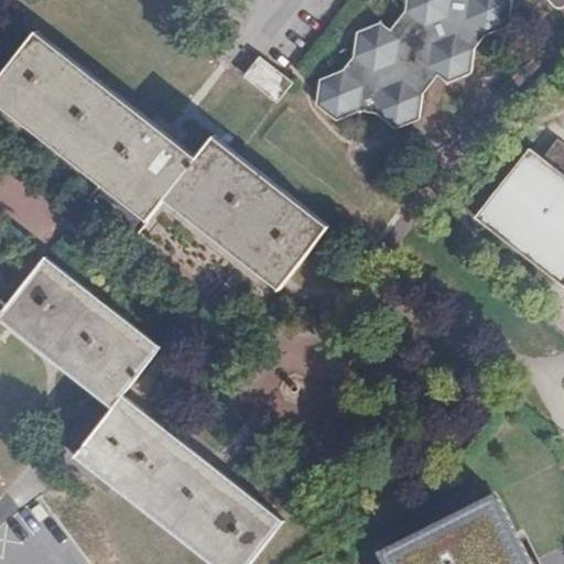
[(405,0),(405,10),(389,30),(380,22),(357,32),(354,55),(342,69),(320,79),(316,104),(336,119),(358,110),(378,114),(393,127),(419,118),(422,93),(416,88),(432,71),(446,82),(469,73),(473,50),(487,33),(508,25),(510,0),(405,0)]
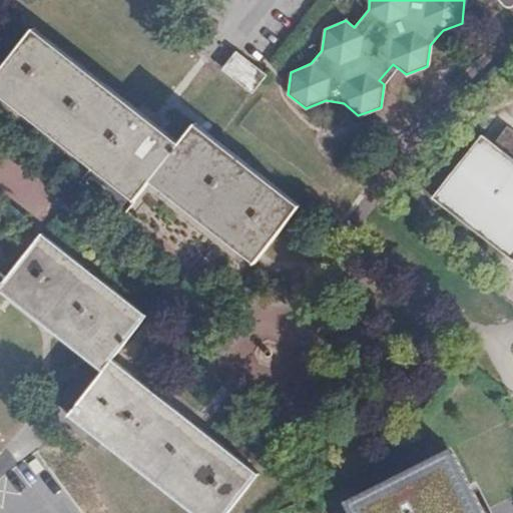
[(512,8),(512,7),(512,0),(498,0),(504,5),(506,8),(510,8),(512,8)]
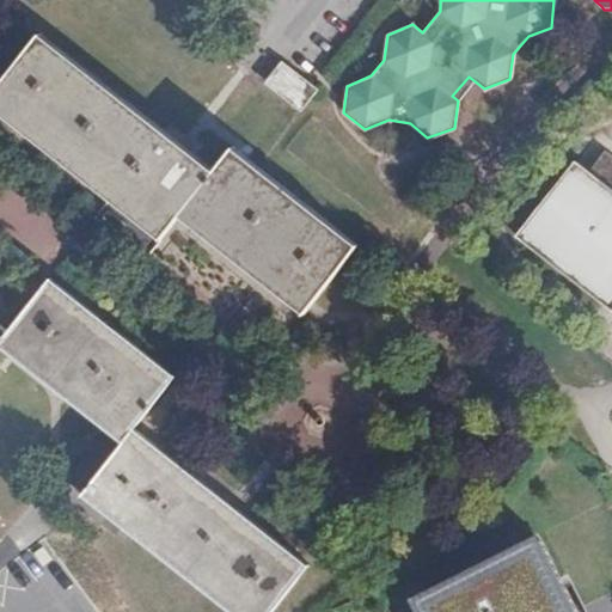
[(171,138),(38,34),(0,80),(0,111),(105,195),(165,240),(181,222),(218,175),(171,138)]
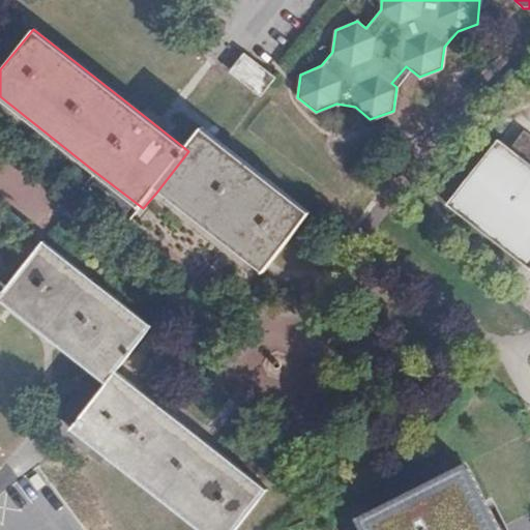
[(260,94),(272,79),(243,56),(231,71),(260,94)]
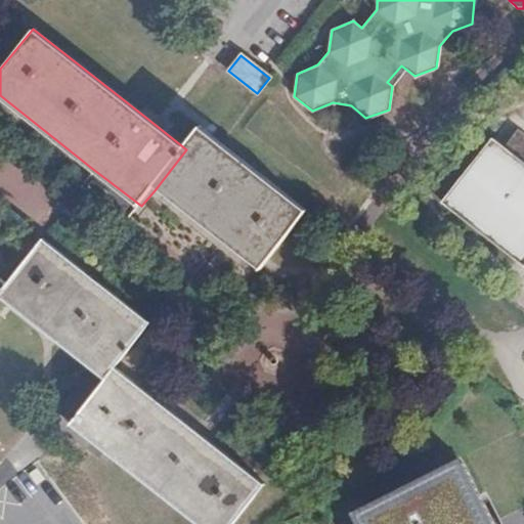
[(523,133),(519,129),(505,146),(493,138),(442,203),(523,266),(523,133)]
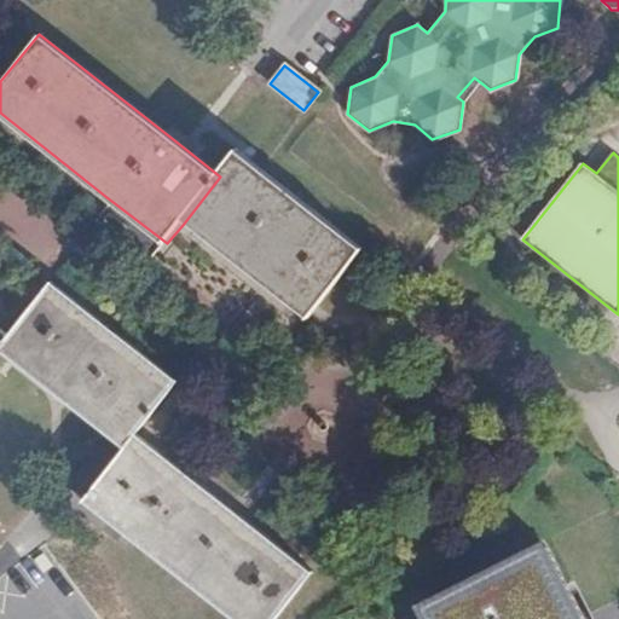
[(231,162),(220,177),(183,225),(306,322),(356,259),(231,162)]
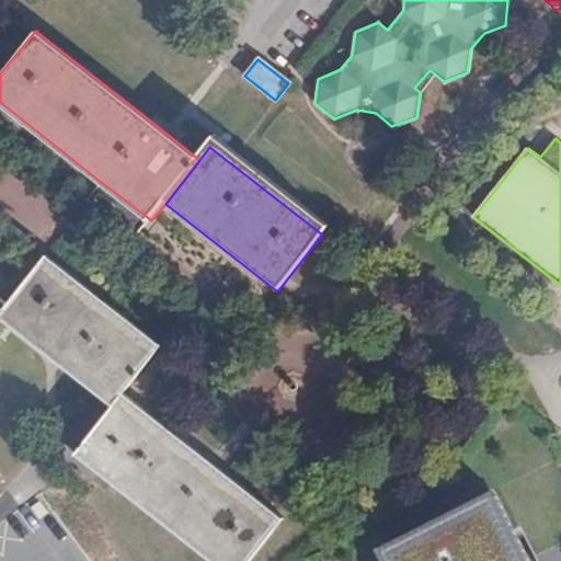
[(46,260),(21,290),(6,311),(0,318),(114,405),(122,395),(159,347),(46,260)]
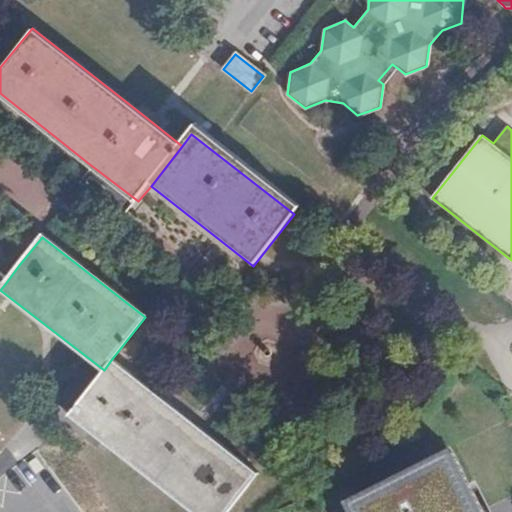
[(111,360),(104,370),(70,413),(68,415),(193,511),(227,511),(258,473),(199,428),(190,421),(147,388),(111,360)]
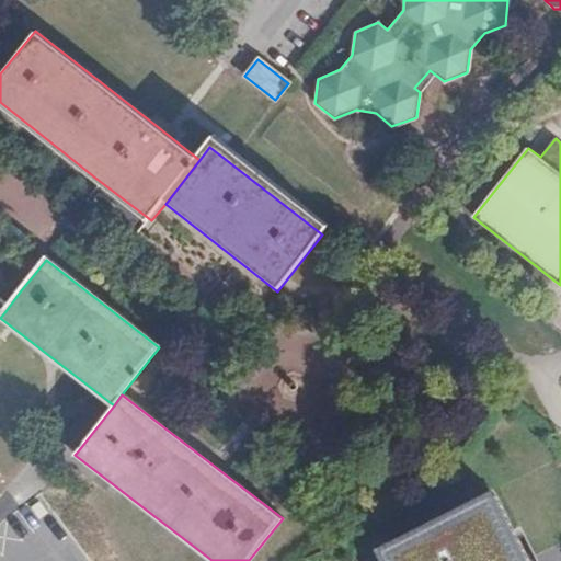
[(537,560),(531,550),(495,480),(377,544),(385,560),(537,560)]
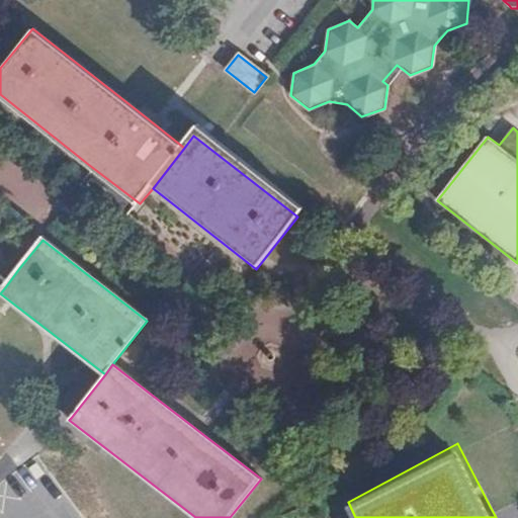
[(42,473),(35,464),(29,469),(36,478),(42,473)]
